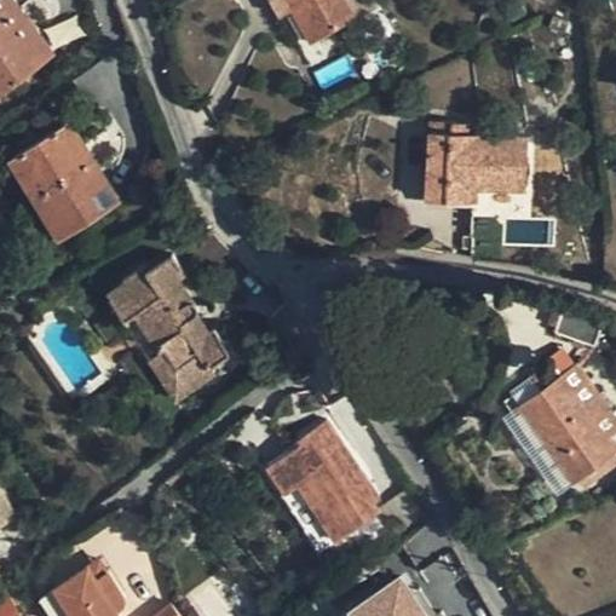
[(0,88),(51,52),(12,0),(0,0),(0,88)]
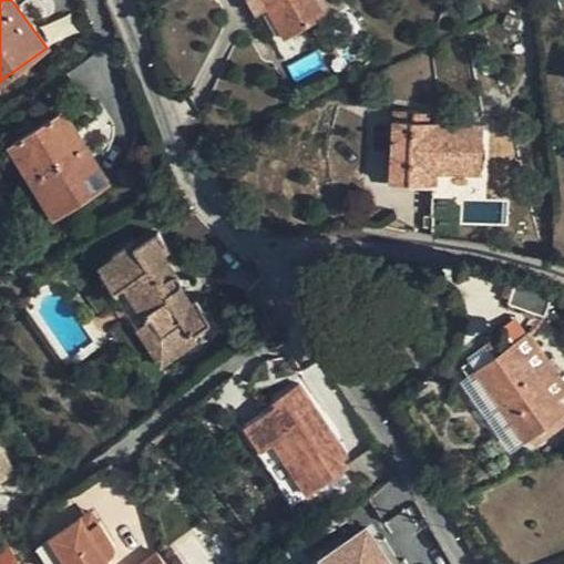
[(246,0),(255,14),(265,9),(282,37),(325,13),(316,0),(246,0)]
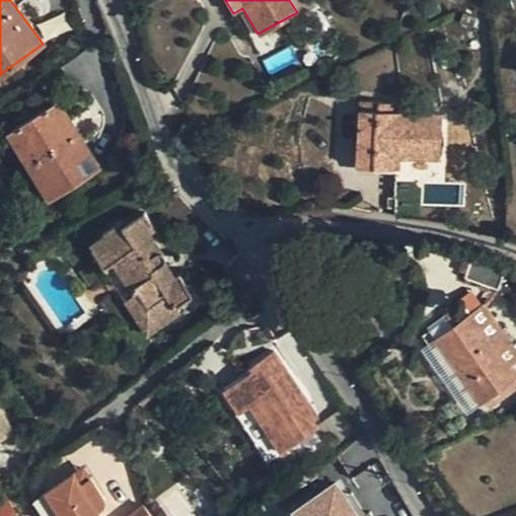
[(248,40),(258,33),(242,8),(233,13),(248,40)]
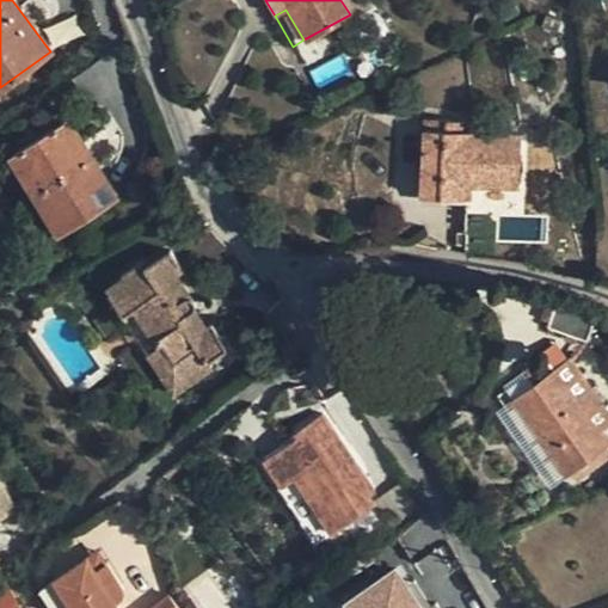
[(554,34),(558,23),(544,18),(539,28),(554,34)]
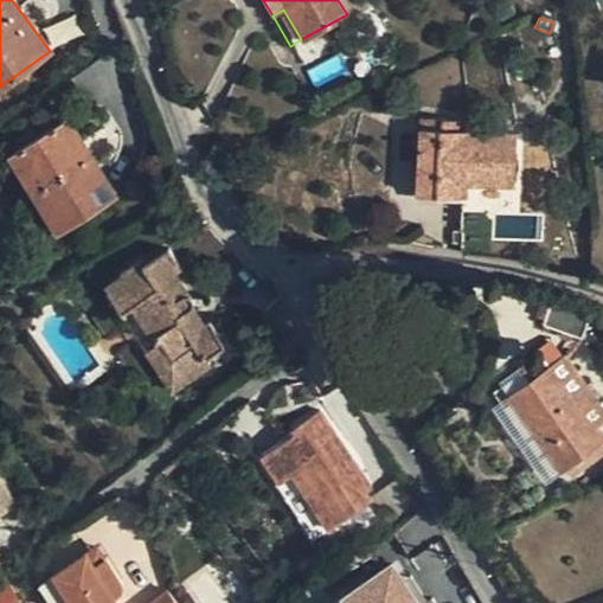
[(491,178),(512,180),(514,133),(493,132),(493,124),(481,123),(480,130),(459,130),(459,121),(419,117),(416,192),(464,196),(466,185),(491,185),(491,178)]
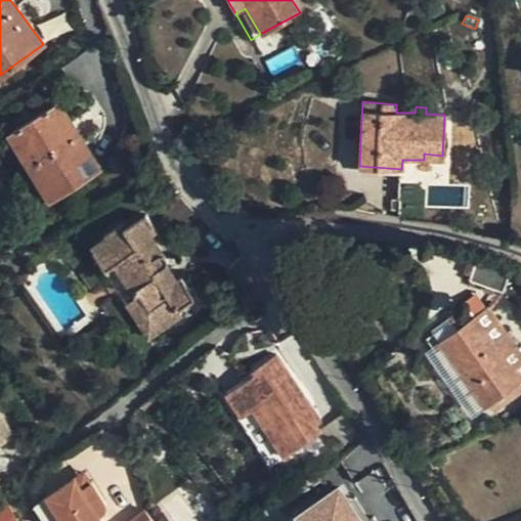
[(57,194),(98,169),(84,146),(80,148),(53,107),(6,137),(26,167),(36,161),(57,194)]
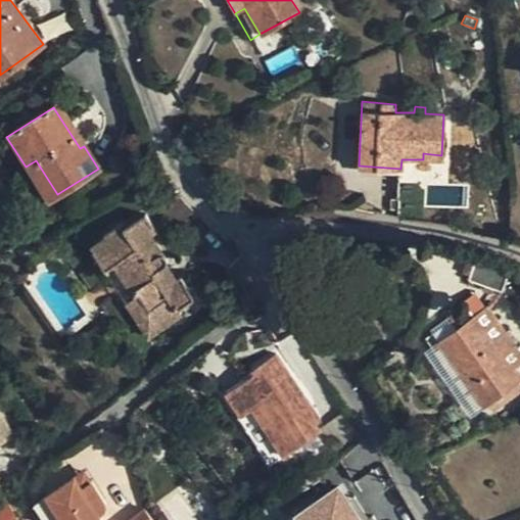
[(46,200),(57,194),(36,160),(26,167),(46,200)]
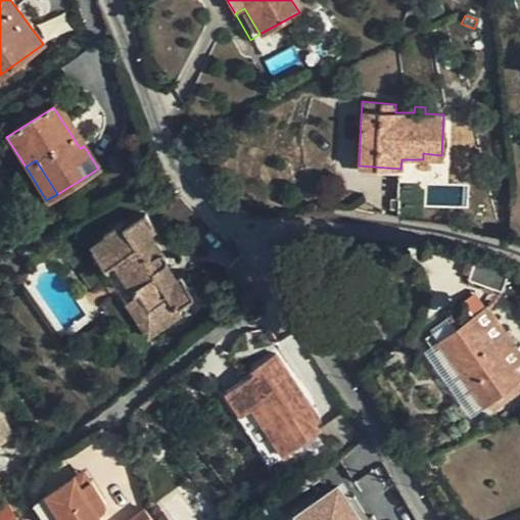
[(89,245),(103,268),(110,265),(133,296),(125,301),(123,302),(146,338),(177,317),(174,311),(190,300),(177,277),(174,280),(168,283),(159,269),(164,266),(164,264),(164,260),(162,256),(159,254),(157,254),(148,238),(154,234),(143,216),(121,230),(117,227),(89,245)]
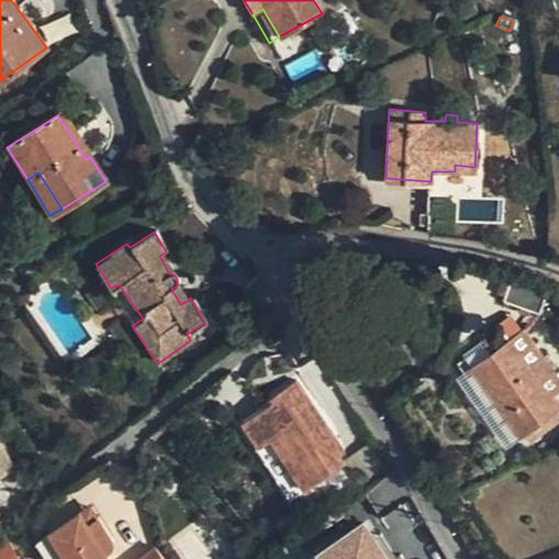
[(511,277),(500,302),(534,314),(537,316),(547,290),(511,277)]
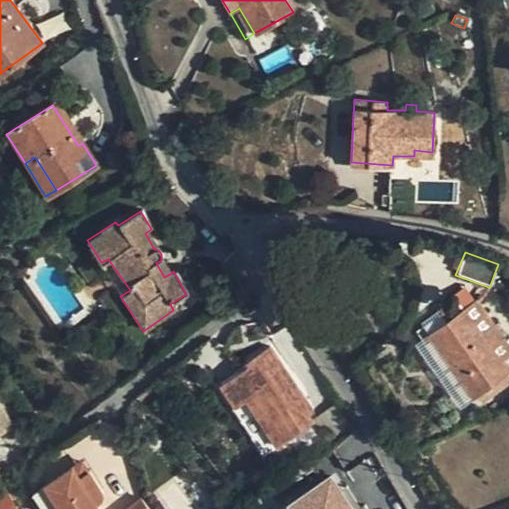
[(101,262),(122,295),(130,290),(108,259),(101,262)]
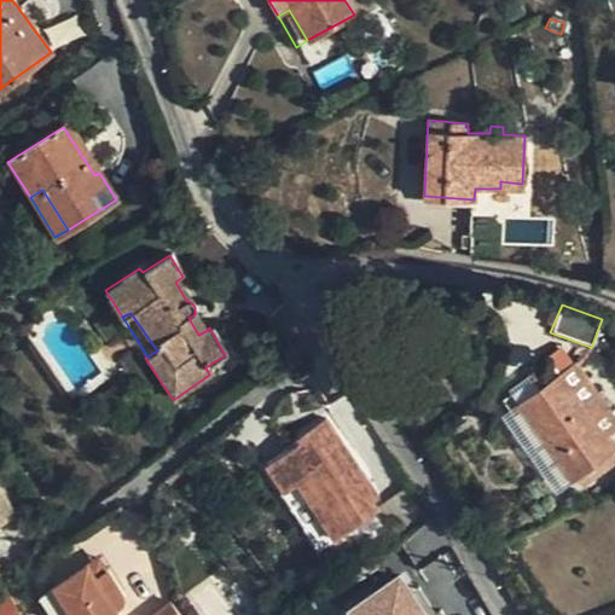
[(206,331),(195,314),(189,318),(198,335),(206,331)]
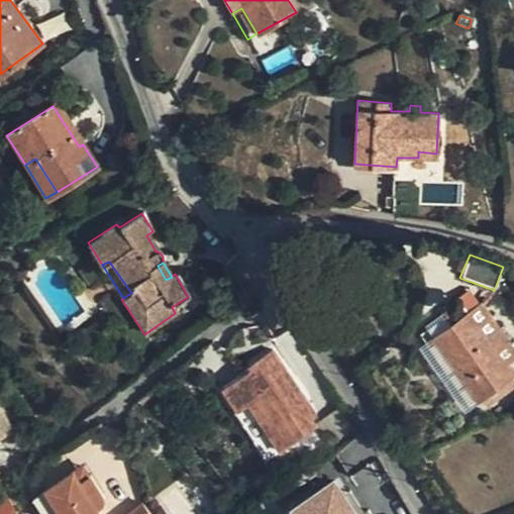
[(513,348),(484,305),(471,314),(513,374),(513,373),(513,348)]
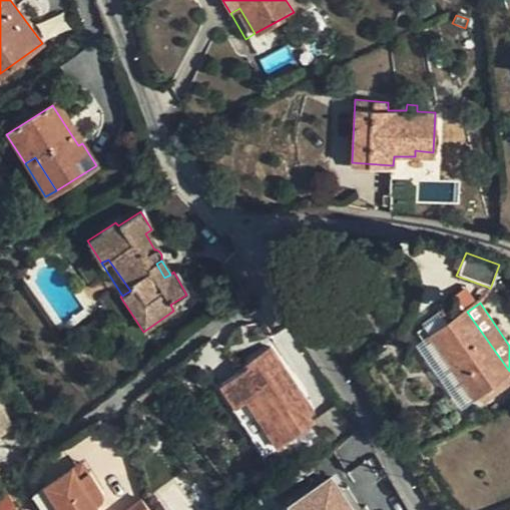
[(509,371),(467,312),(431,336),(473,397),(509,371)]
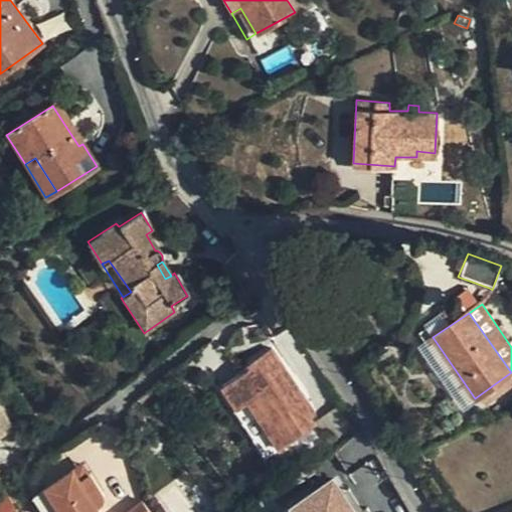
[(269,351),(246,366),(248,369),(220,390),(234,413),(245,405),(278,453),(313,428),(308,419),(297,403),(297,398),(300,396),(269,351)]
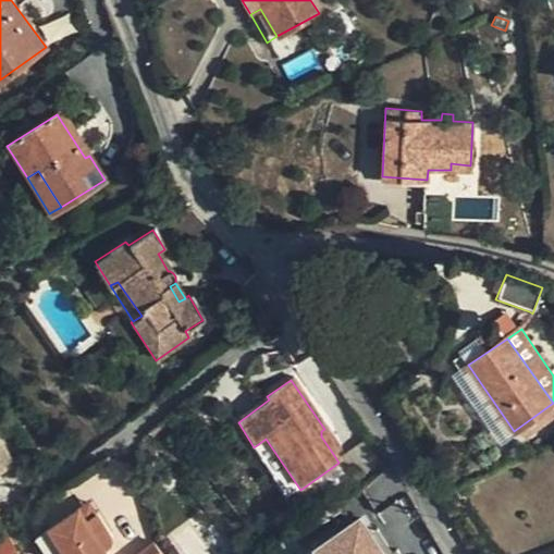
[(340,451),(324,429),(321,431),(321,436),(333,454),(340,451)]
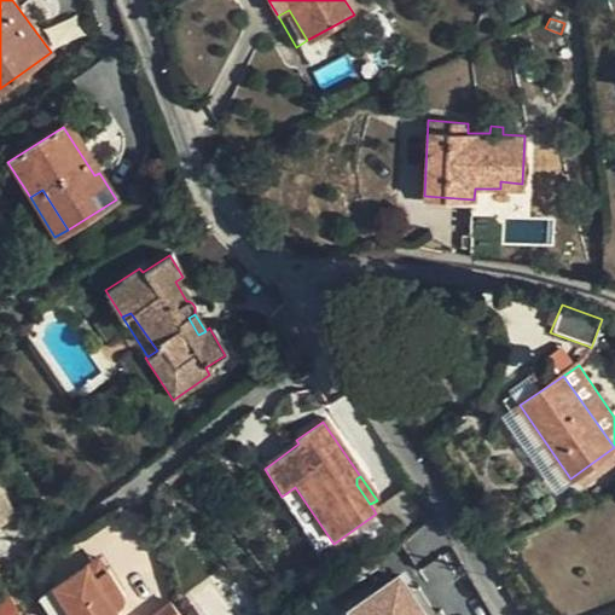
[(334,544),(295,487),(282,497),(276,499),(315,555),(334,544)]
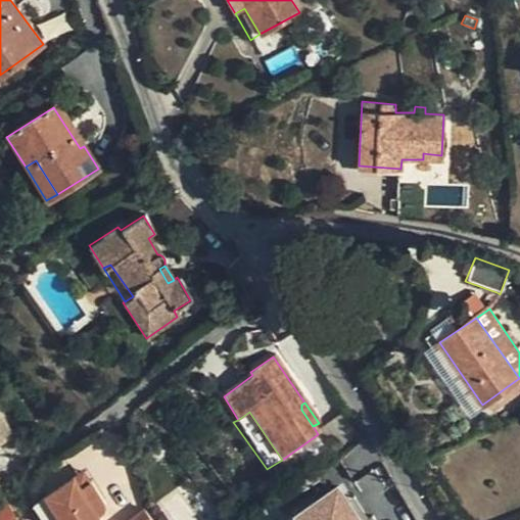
[(58,455),(41,465),(52,486),(69,475),(58,455)]
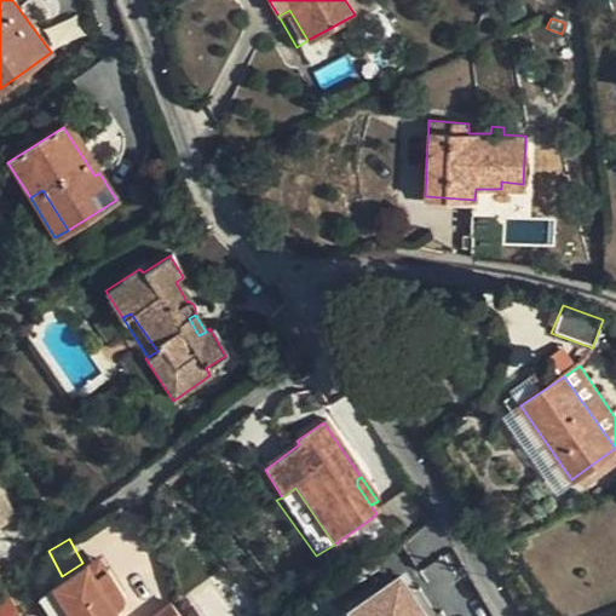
[(102,558),(87,566),(95,576),(108,568),(102,558)]
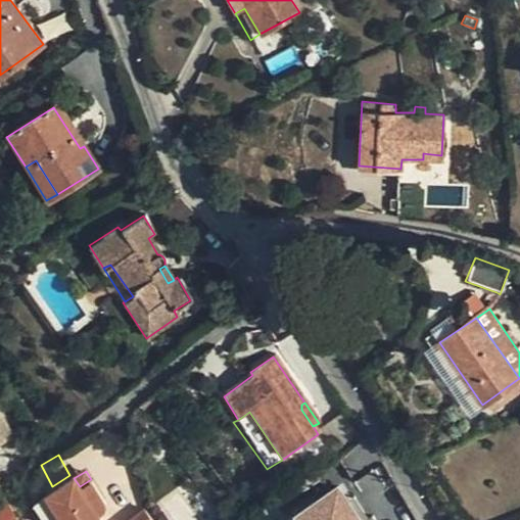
[(80,486),(74,478),(33,505),(42,519),(56,519),(60,517),(62,519),(153,519),(147,509),(130,519),(102,519),(97,512),(103,509),(104,507),(105,505),(104,502),(103,499),(91,479),(80,486)]
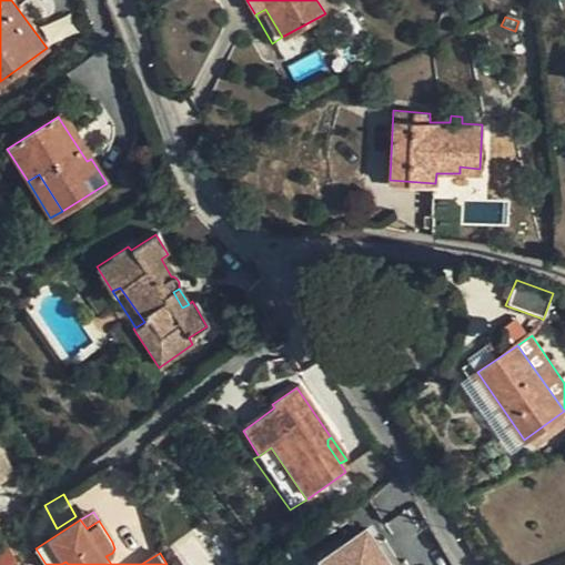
[(387,564),(365,533),(319,564),(387,564)]
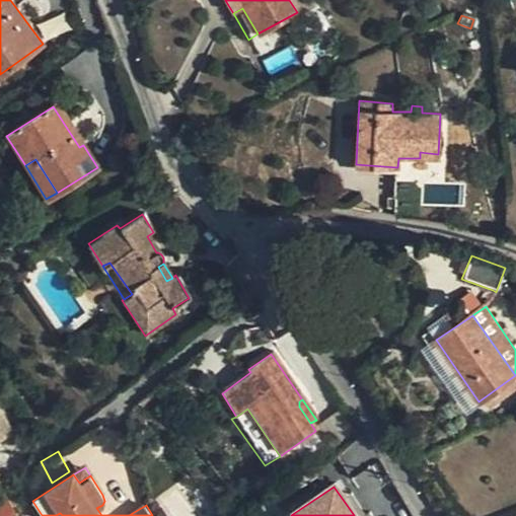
[(11,515),(5,506),(0,509),(0,515),(11,515)]
